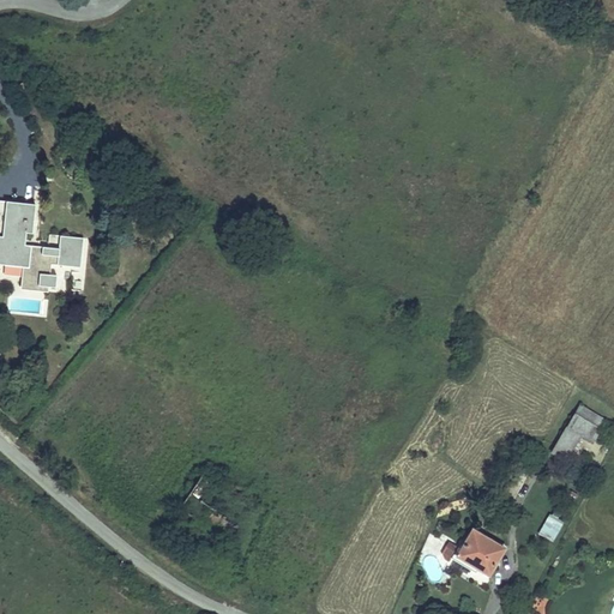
[(0,199),(0,258),(30,262),(28,284),(56,288),(58,275),(50,275),(52,264),(82,268),(84,238),(61,235),(60,248),(37,246),(37,250),(31,250),(32,246),(25,245),(26,233),(34,234),(37,204),(0,199)]
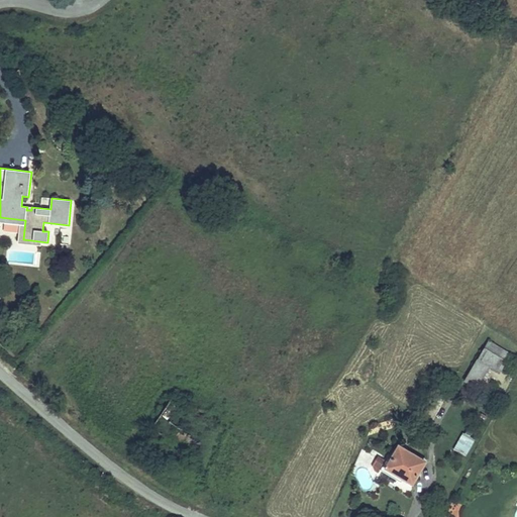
[(18,239),(23,239),(25,220),(0,217),(0,222),(20,225),(18,239)]
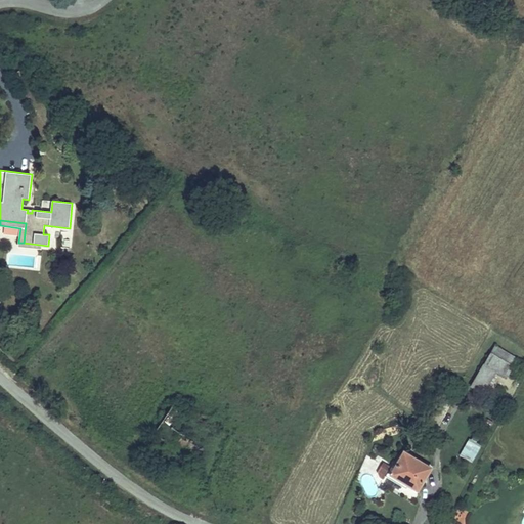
[(17,250),(6,250),(6,267),(35,268),(36,246),(17,246),(17,250)]
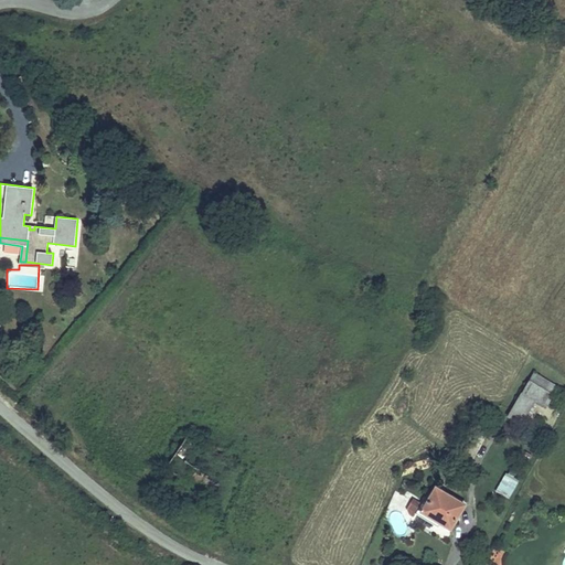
[(553,394),(529,381),(508,416),(520,424),(534,400),(546,406),(553,394)]
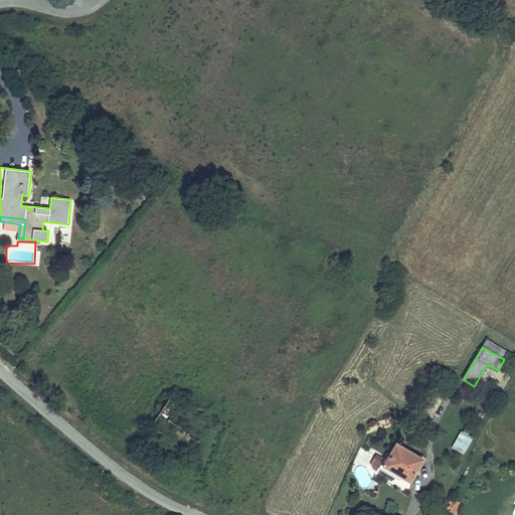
[(211,424),(171,397),(152,425),(192,453),(211,424)]
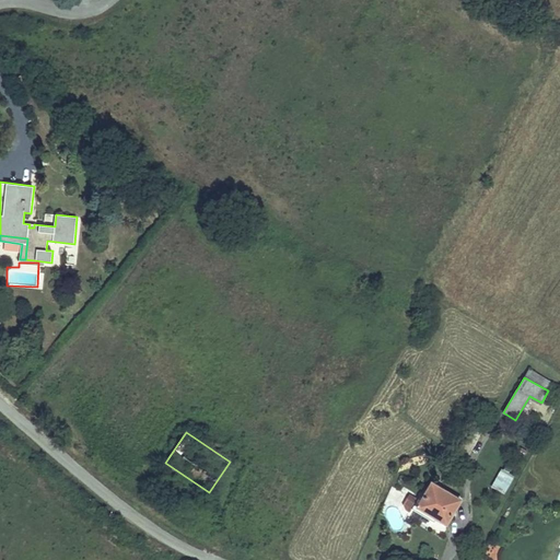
[(512,479),(500,473),(493,485),(505,492),(512,479)]
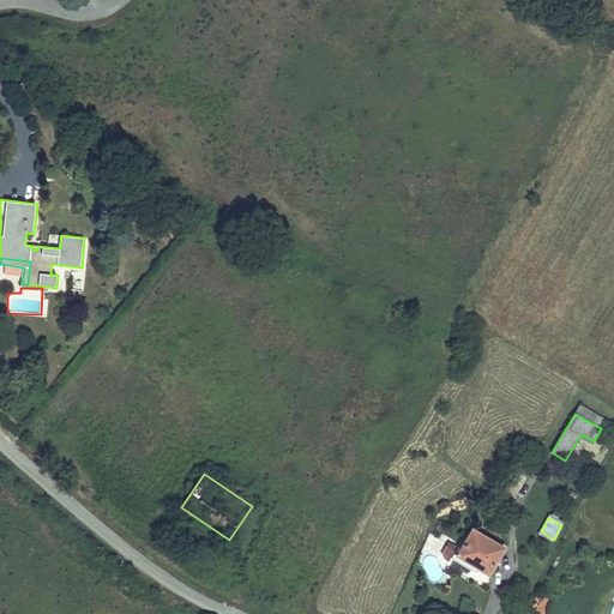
[(505,548),(473,530),(457,557),(475,566),(476,564),(491,572),(505,548)]
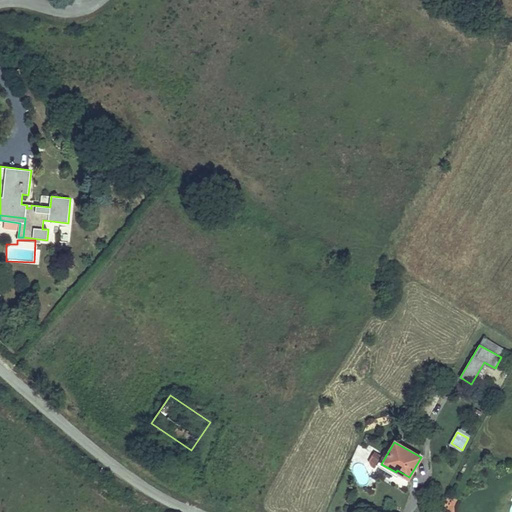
[(379,461),(371,457),(369,461),(371,465),(375,468),(379,461)]
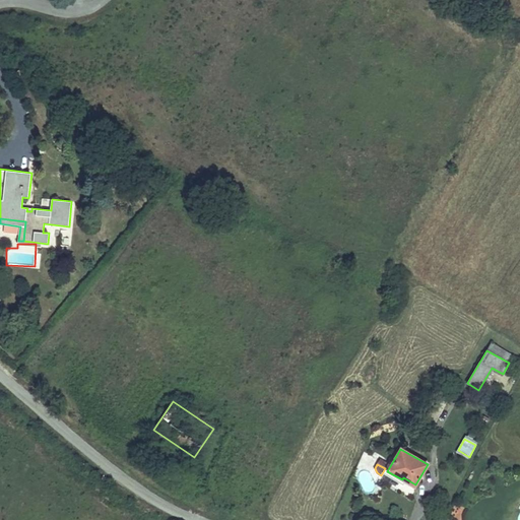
[(399,485),(402,479),(387,471),(384,476),(399,485)]
